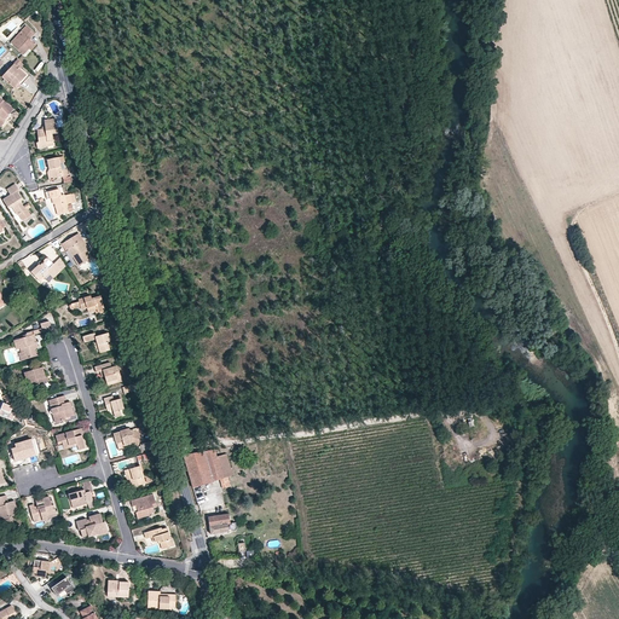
[(24,55),(34,44),(29,39),(34,33),(25,27),(11,42),(24,55)]
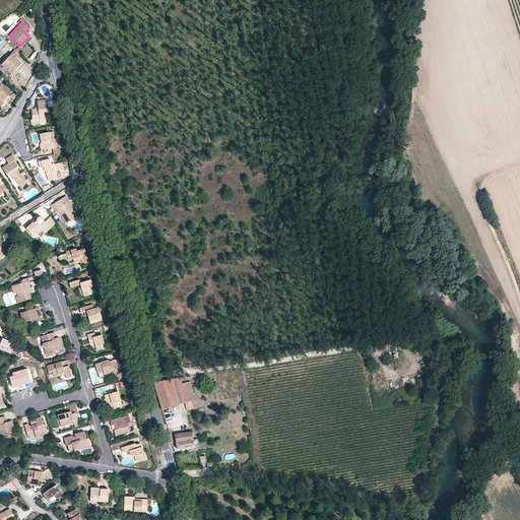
[(29,38),(28,37),(20,46),(21,47),(29,38)]
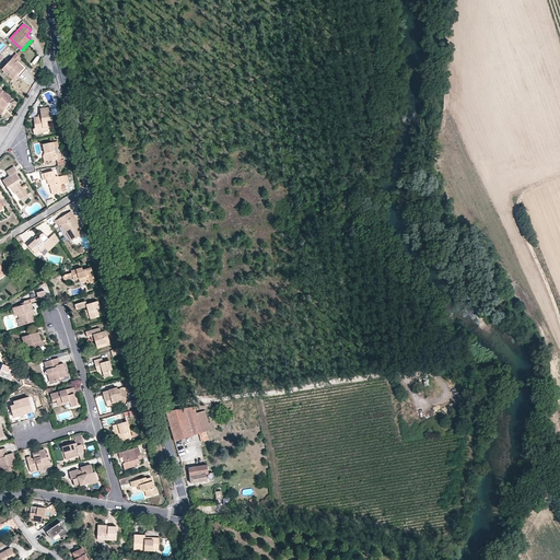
[(19,63),(20,61),(21,59),(15,54),(12,57),(12,58),(1,70),(14,81),(19,77),(18,76),(24,69),(19,63)]
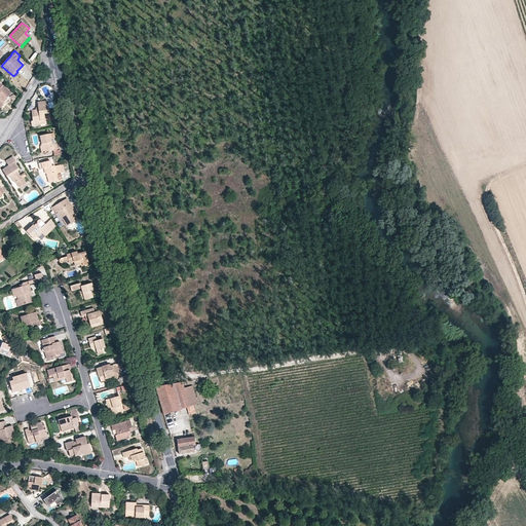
[(25,64),(19,58),(17,60),(23,65),(16,71),(17,72),(19,71),(25,64)]
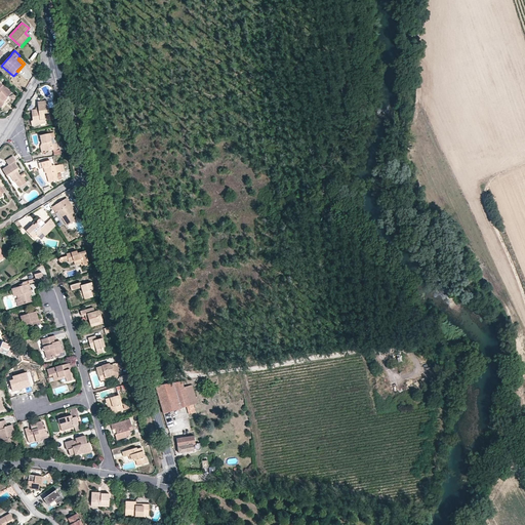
[(11,93),(0,82),(0,106),(1,107),(4,104),(3,102),(11,93)]
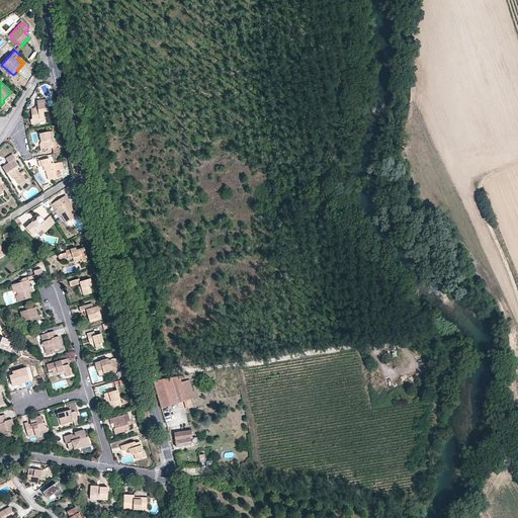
[(37,100),(37,106),(38,108),(35,108),(31,108),(32,119),(30,119),(31,124),(45,121),(44,110),(48,110),(47,99),(37,100)]
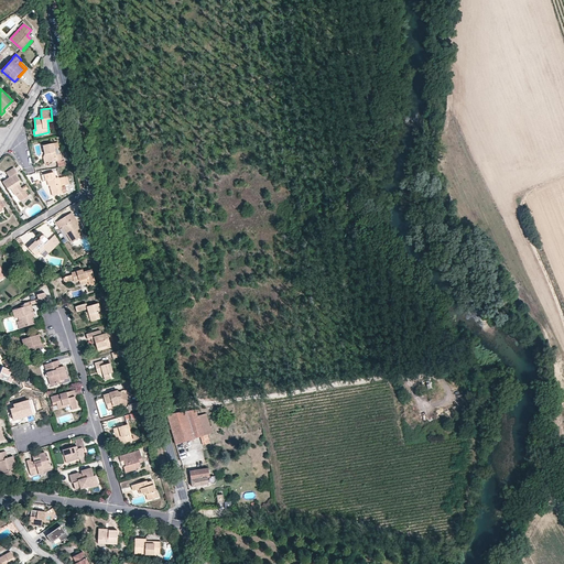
[(58,166),(65,165),(64,161),(63,161),(61,154),(60,154),(57,155),(55,149),(58,149),(60,148),(58,143),(43,147),(44,154),(46,154),(49,163),(57,161),(58,166)]
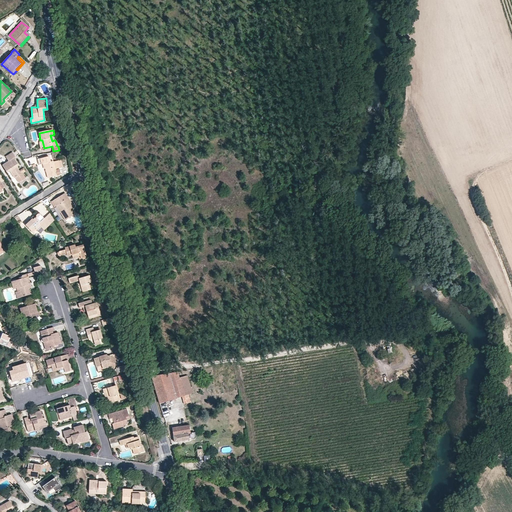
[(21,174),(20,171),(17,167),(19,165),(14,158),(16,157),(13,152),(5,157),(8,161),(2,165),(11,179),(21,174)]
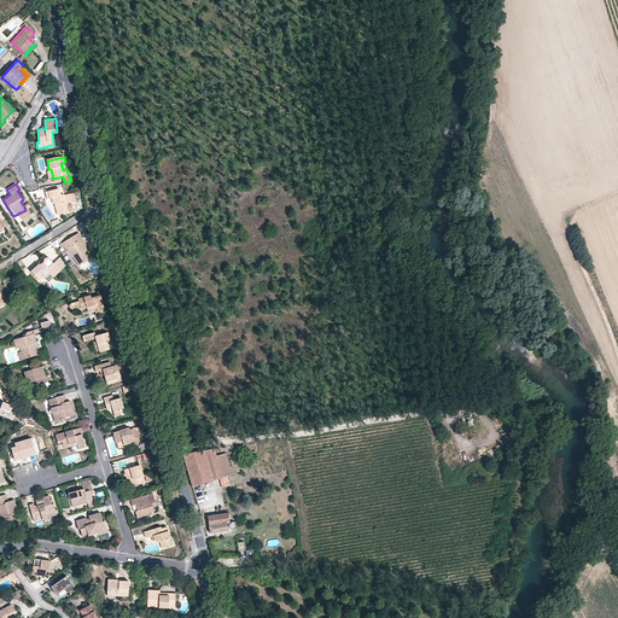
[(59,190),(46,192),(47,198),(52,197),(57,215),(69,213),(68,204),(71,203),(70,194),(62,196),(59,190)]
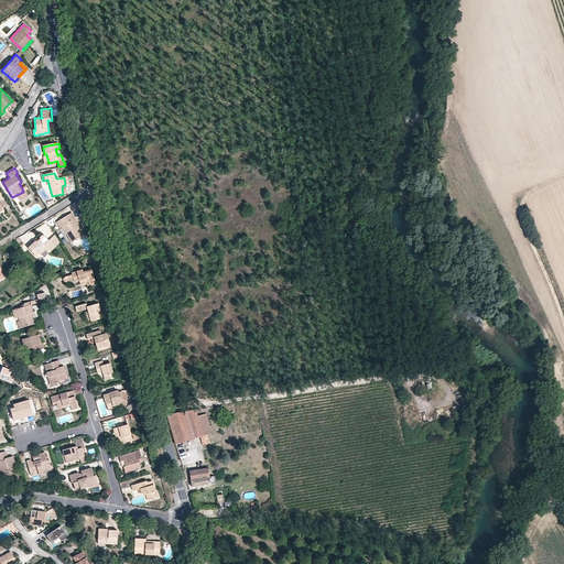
[(72,213),(56,223),(60,228),(62,227),(72,242),(83,236),(78,228),(80,226),(72,213)]
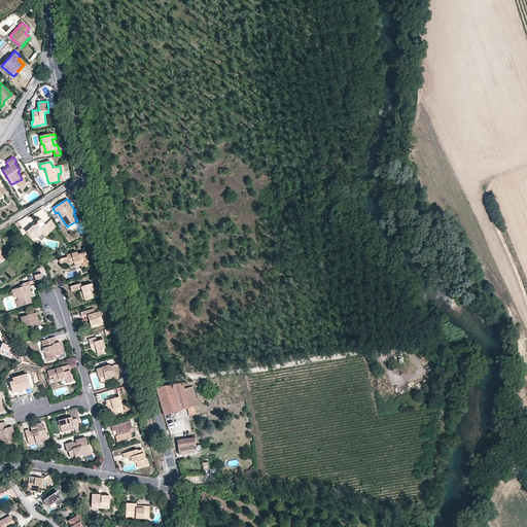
[(33,224),(26,232),(33,239),(36,236),(37,237),(42,233),(45,237),(53,231),(46,224),(43,227),(42,226),(44,224),(44,223),(43,222),(43,221),(41,220),(40,220),(39,220),(38,220),(38,221),(37,222),(34,225),(33,224)]
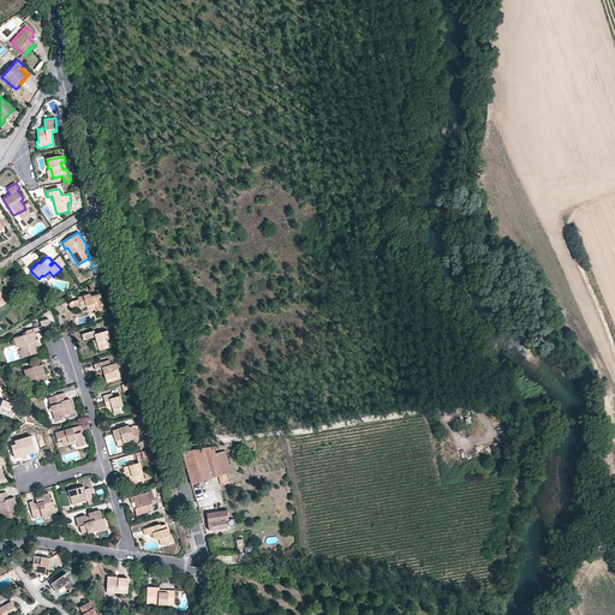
[(81,308),(87,306),(95,304),(96,308),(97,310),(103,309),(100,294),(91,297),(90,294),(78,298),(78,300),(71,303),(69,304),(71,309),(81,305),(81,308)]
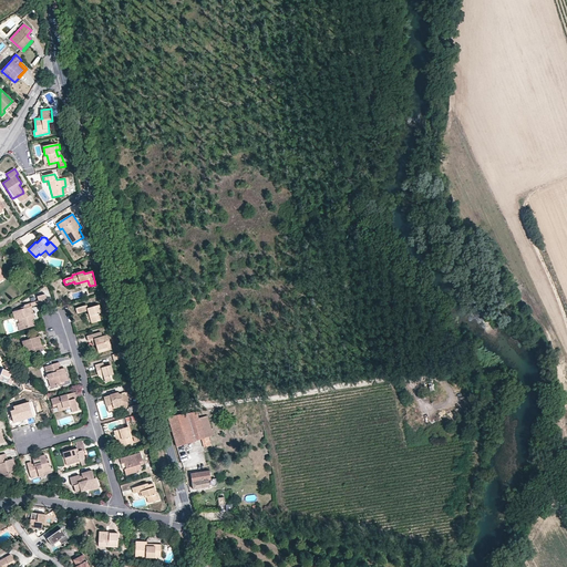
[(20,318),(22,322),(23,329),(33,326),(31,319),(33,319),(34,317),(31,306),(38,303),(39,306),(47,303),(44,294),(37,296),(38,300),(24,305),(26,306),(21,307),(21,309),(12,311),(14,320),(20,318)]
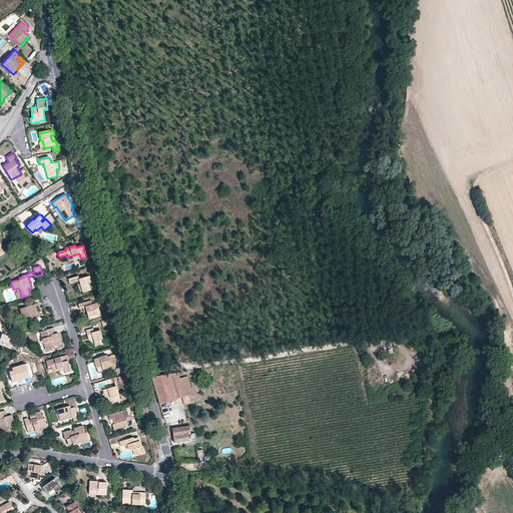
[(78,276),(68,279),(70,284),(79,282),(82,293),(93,290),(89,276),(79,279),(78,276)]
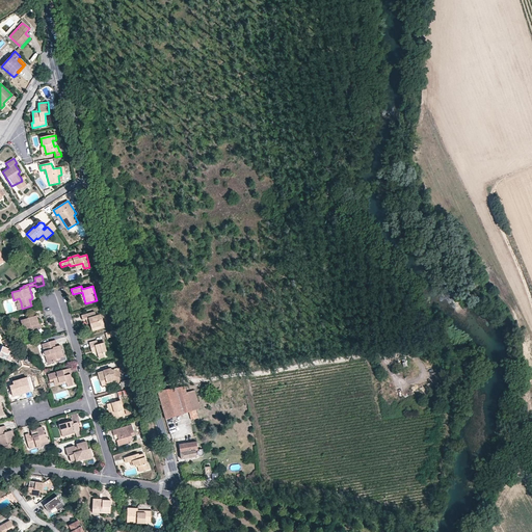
[(83,320),(86,319),(88,318),(89,323),(91,328),(101,325),(98,315),(96,316),(95,312),(81,316),(83,320)]
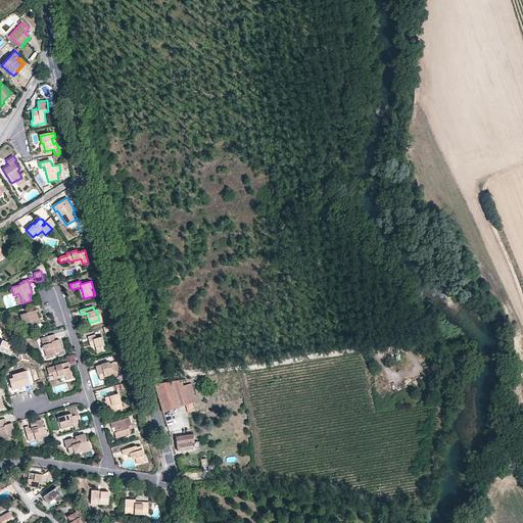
[(99,308),(96,310),(99,320),(90,323),(91,326),(103,322),(99,308)]
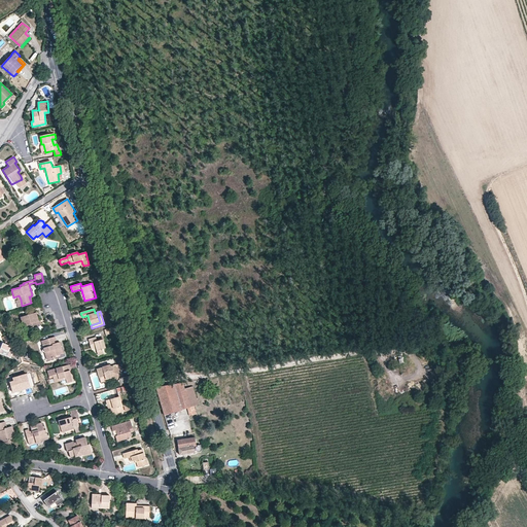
[(37,321),(38,321),(36,313),(21,317),(23,325),(26,324),(29,334),(39,330),(38,325),(37,321)]
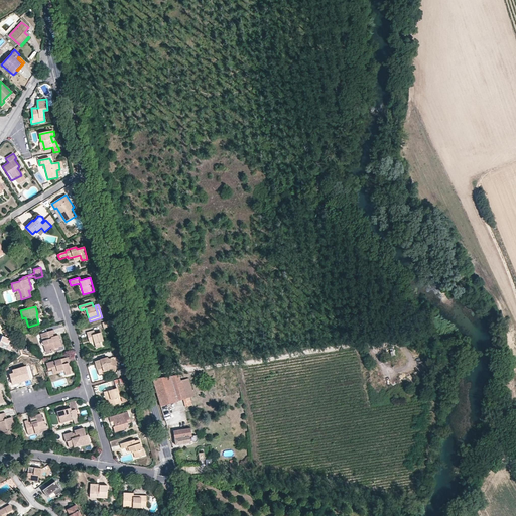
[(104,328),(114,325),(113,319),(102,323),(104,328)]
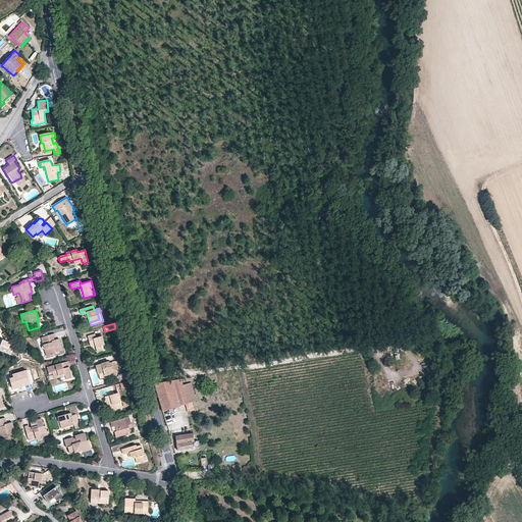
[(41,336),(45,349),(47,348),(49,355),(55,354),(55,352),(62,350),(59,338),(56,340),(54,333),(41,336)]
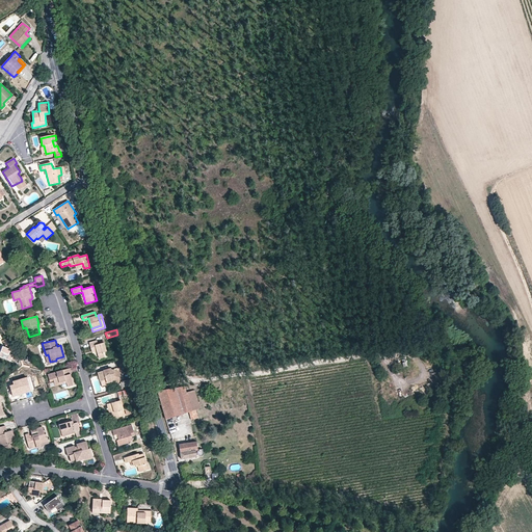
[(97,341),(89,343),(92,352),(97,351),(99,358),(107,356),(104,343),(98,344),(97,341)]
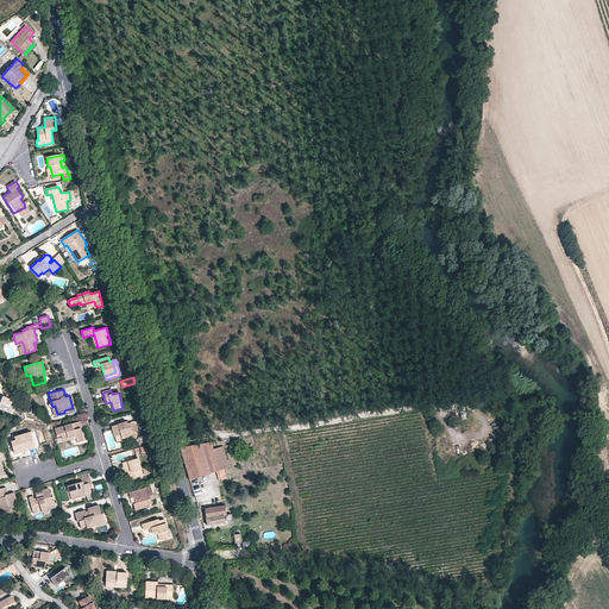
[(112,426),(115,437),(121,434),(123,439),(129,437),(136,439),(138,426),(137,420),(127,424),(126,422),(112,426)]
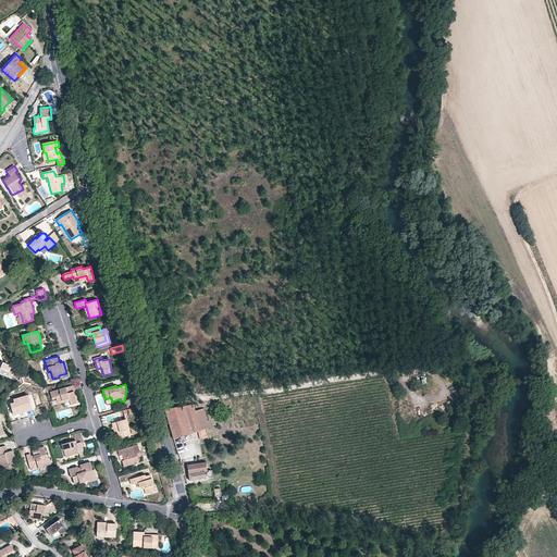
[(50,392),(52,398),(56,397),(57,399),(58,403),(69,399),(70,401),(71,405),(77,403),(74,392),(75,391),(73,385),(50,392)]
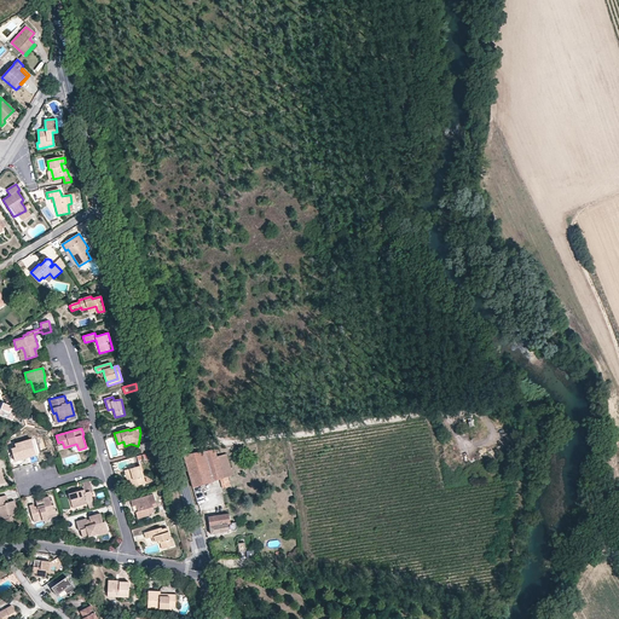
[(16,447),(11,450),(15,458),(15,461),(19,460),(19,457),(27,455),(35,452),(32,440),(15,444),(16,447)]
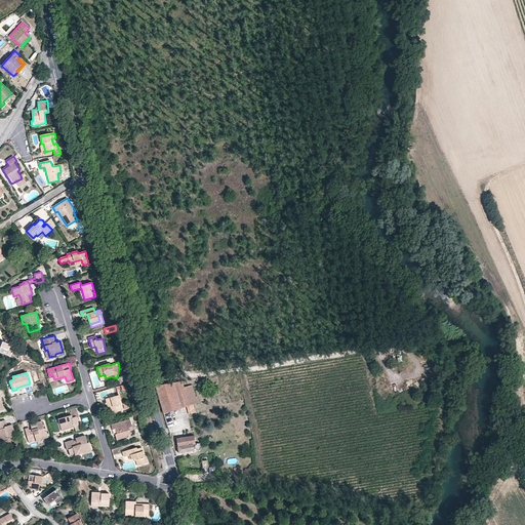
[(119,376),(120,382),(130,379),(128,373),(119,376)]
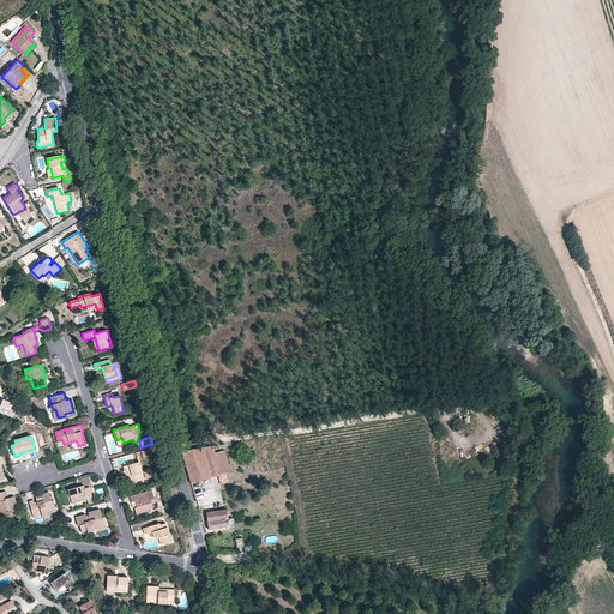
[(212,446),(182,451),(184,457),(191,483),(218,476),(221,483),(224,482),(228,482),(226,474),(224,467),(220,468),(215,453),(212,446)]
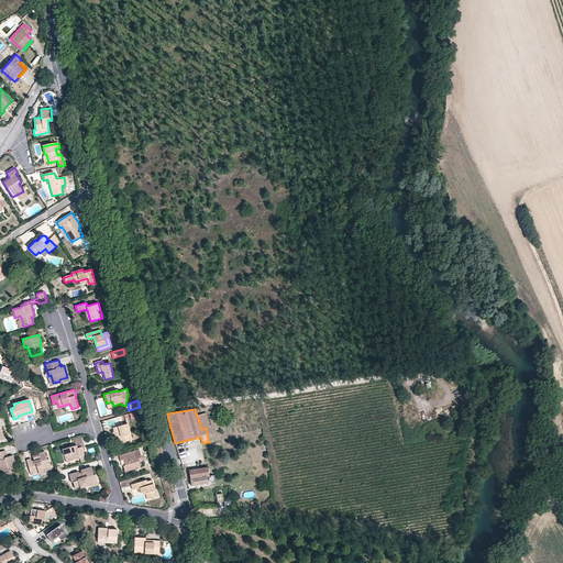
[(207,412),(197,416),(201,429),(206,428),(207,434),(212,432),(207,412)]
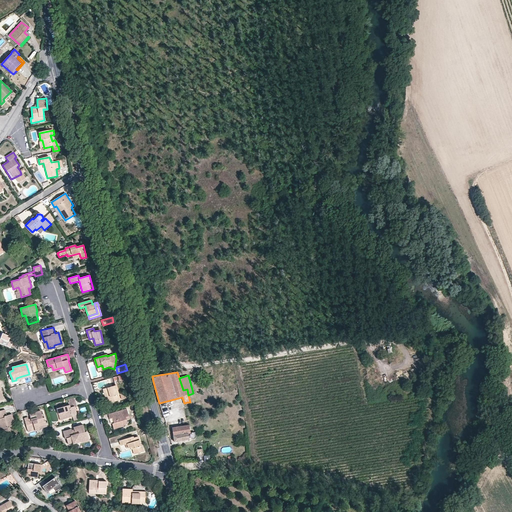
[(105,404),(120,400),(119,395),(116,385),(102,389),(105,398),(103,399),(105,404)]
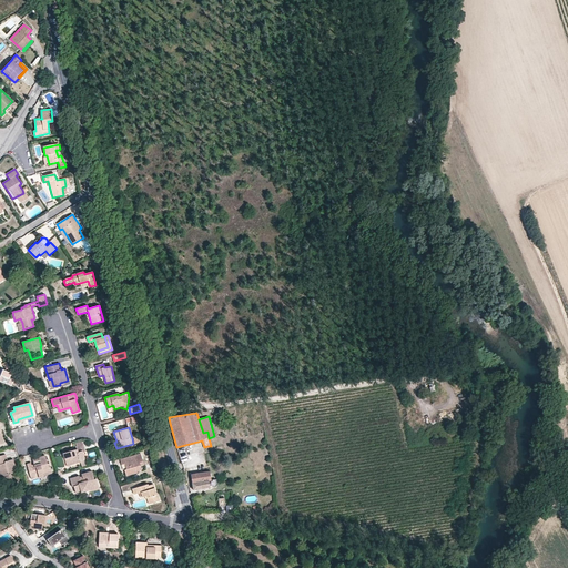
[(83,445),(82,446),(79,447),(78,443),(75,443),(77,449),(63,453),(67,466),(80,462),(80,459),(84,458),(83,452),(84,452),(83,445)]
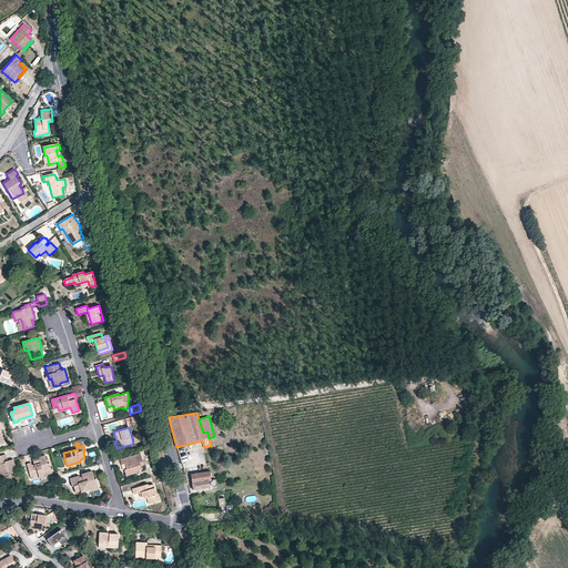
[(0,470),(2,477),(4,486),(12,484),(10,476),(9,476),(9,474),(16,472),(12,459),(7,462),(4,462),(3,459),(6,458),(4,455),(0,456),(0,470)]
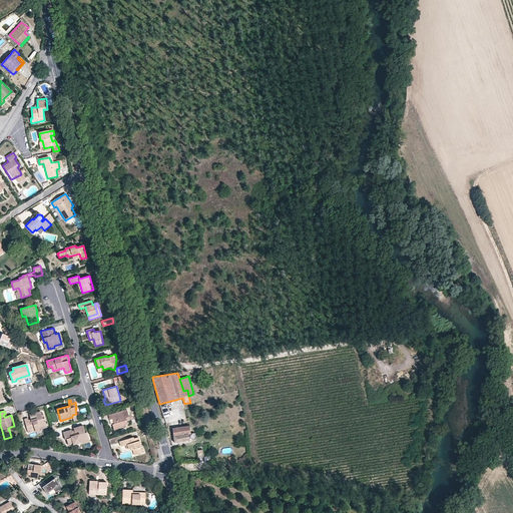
[(29,420),(28,418),(24,419),(28,432),(39,429),(38,427),(46,425),(44,418),(42,418),(40,412),(29,415),(30,417),(31,420),(29,420)]
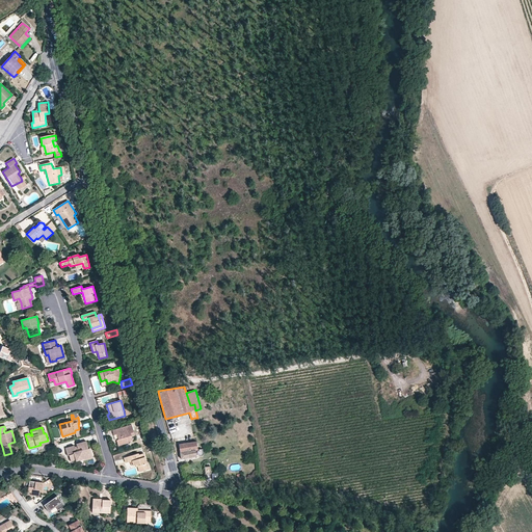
[(125,427),(112,430),(113,435),(116,434),(118,440),(116,441),(118,446),(128,443),(128,442),(132,441),(131,436),(134,435),(133,429),(126,431),(125,427)]
